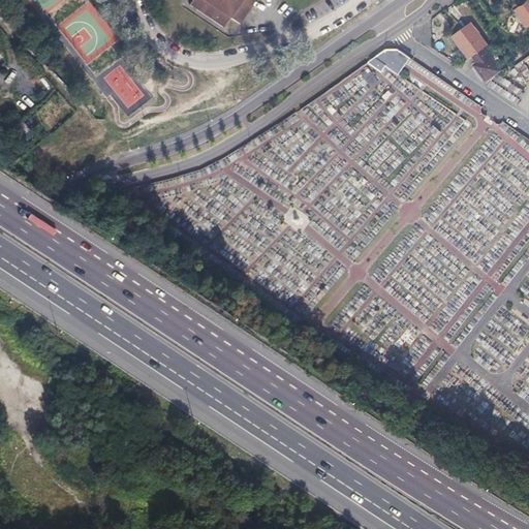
[(196,0),(191,7),(225,29),(232,19),(242,26),(258,0),(196,0)]
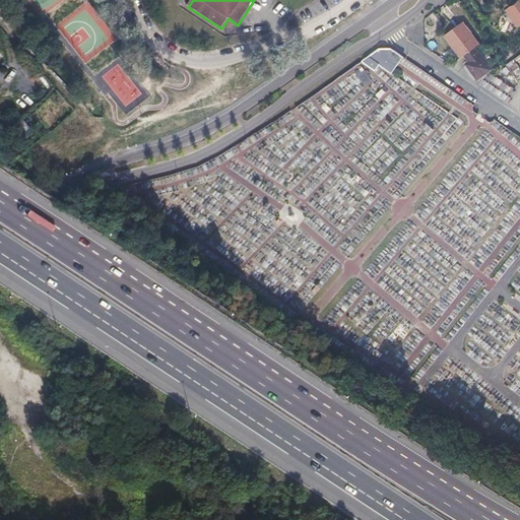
[(519,0),(507,10),(518,26),(519,24),(519,0)]
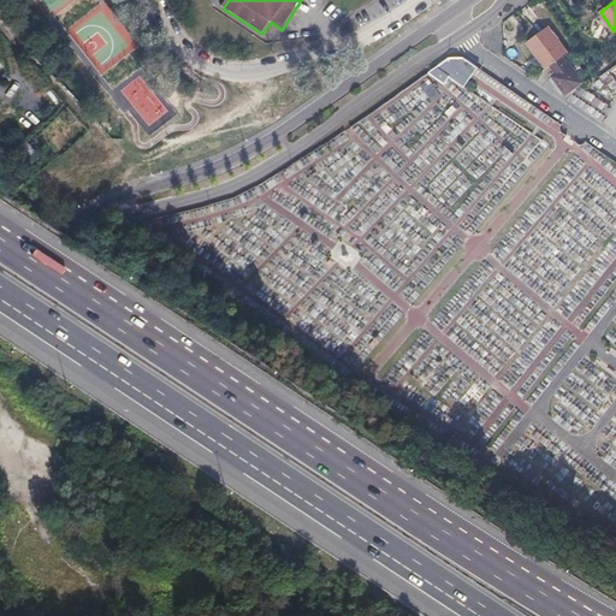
[(546,70),(550,66),(556,75),(552,77),(566,95),(581,83),(568,66),(569,65),(564,58),(568,54),(549,28),(527,43),(546,70)]
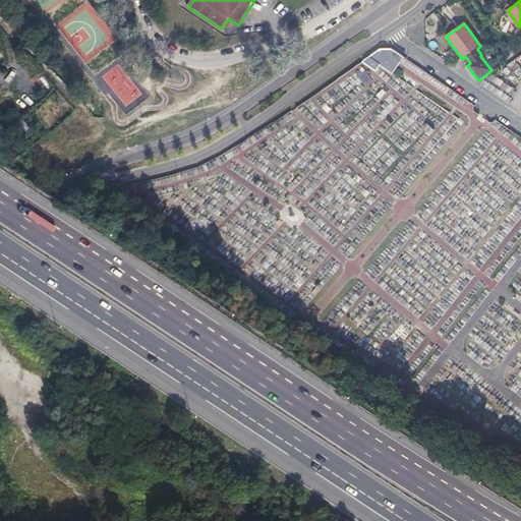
[(378,49),(362,60),(375,70),(379,66),(392,74),(404,56),(391,48),(378,49)]
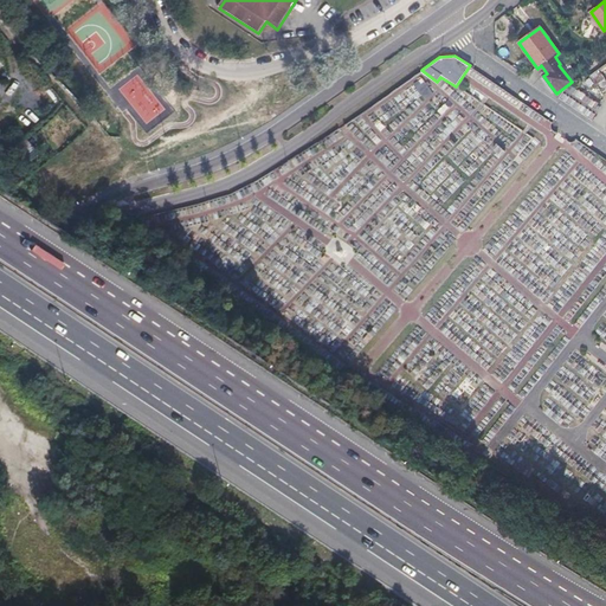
[(471,66),(465,73),(515,108),(520,101),(471,66)]
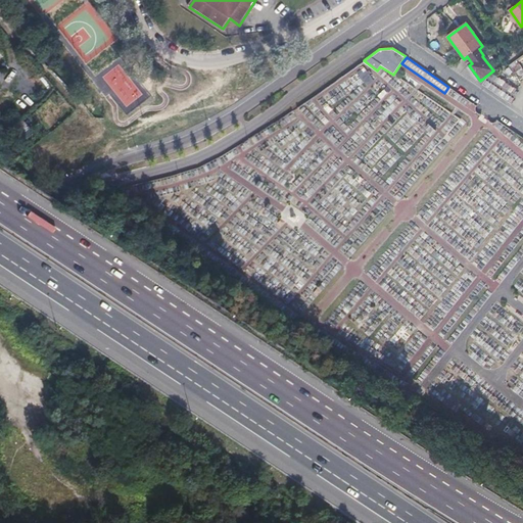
[(367,85),(374,80),(364,67),(358,73),(367,85)]
